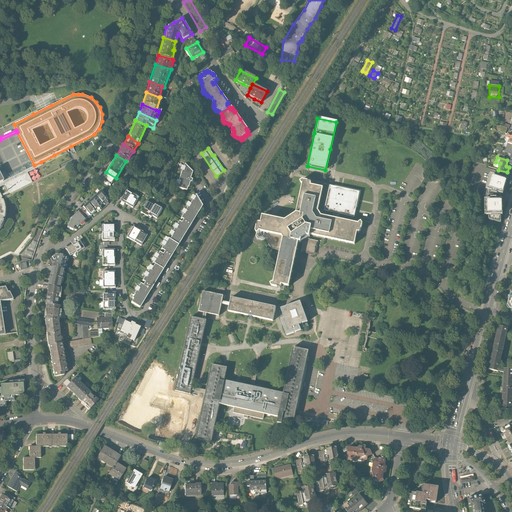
[(0,181),(0,192),(2,196),(8,193),(10,195),(33,183),(28,173),(43,166),(41,162),(34,165),(4,180),(0,181)]
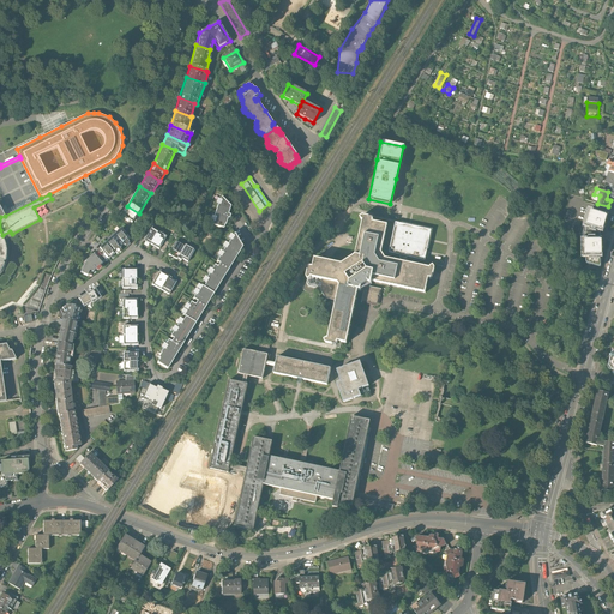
[(221,196),(211,224),(222,228),(226,217),(228,218),(229,216),(230,214),(228,212),(230,205),(221,196)]
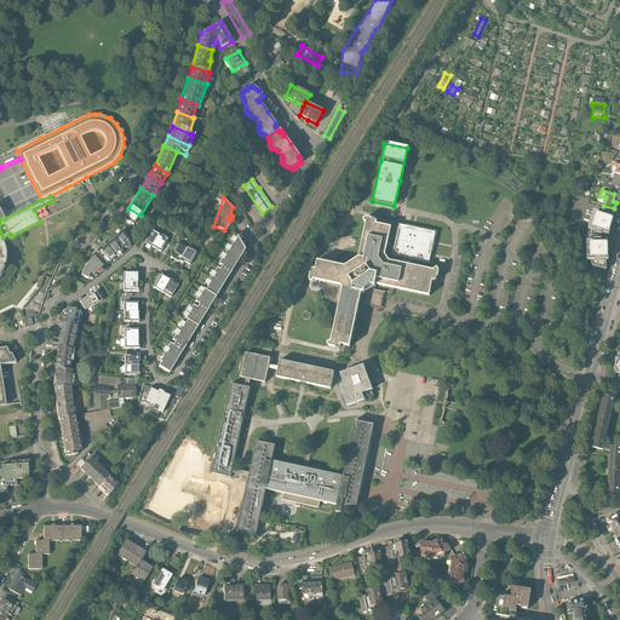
[(128,208),(121,219),(133,227),(141,216),(128,208)]
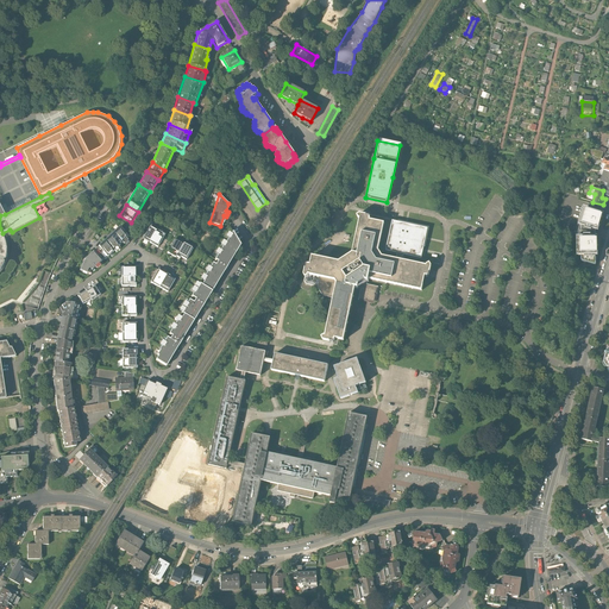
[(603,213),(582,207),(578,219),(577,225),(576,228),(576,230),(576,238),(577,257),(581,257),(582,261),(596,265),(596,256),(597,256),(597,237),(595,237),(595,233),(596,231),(598,231),(603,213)]
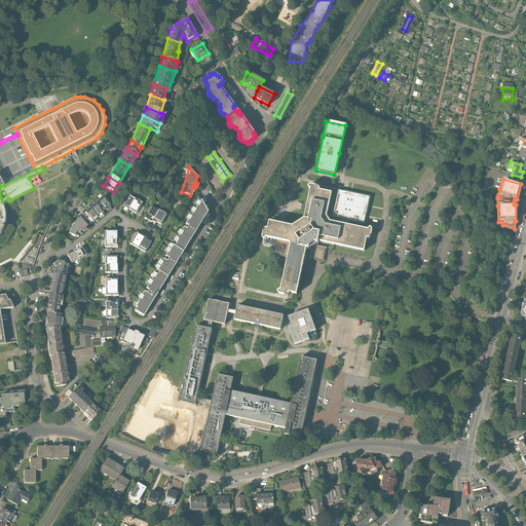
[(285,224),(269,221),(267,228),(263,227),(261,236),(263,239),(267,236),(276,238),(275,242),(274,247),(274,248),(273,249),(277,256),(287,257),(279,289),(277,291),(278,294),(284,294),(283,297),(288,298),(291,298),(292,294),(296,294),(305,249),(310,250),(309,259),(315,260),(320,261),(324,262),(325,257),(325,255),(327,248),(316,246),(317,240),(364,250),(365,243),(366,237),(370,238),(370,235),(372,229),(370,226),(368,227),(368,229),(345,224),(342,224),(329,221),(326,215),(331,192),(318,189),(318,186),(317,185),(311,184),(309,184),(307,185),(309,188),(303,218),(291,225),(285,224)]
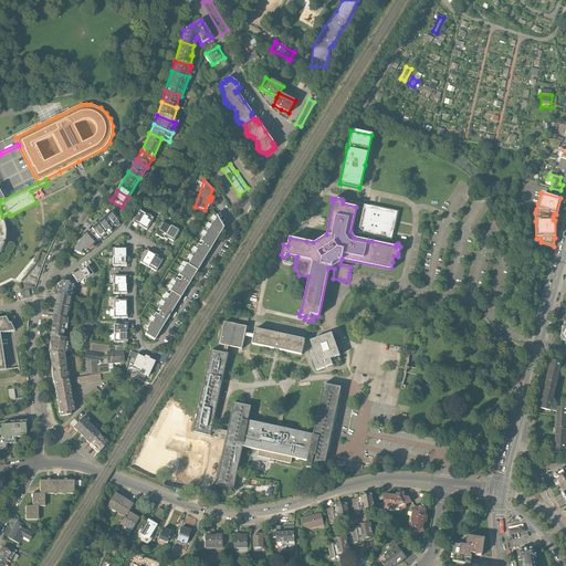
[(398,212),(365,206),(358,233),(369,236),(368,241),(371,241),(373,239),(375,240),(376,238),(392,241),(398,212)]
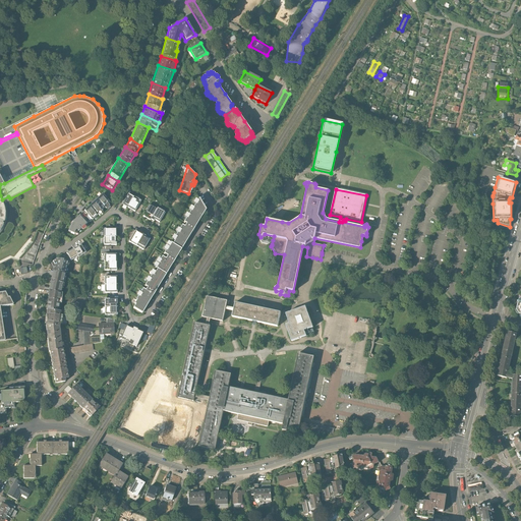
[(134,198),(127,194),(121,207),(128,210),(134,198)]
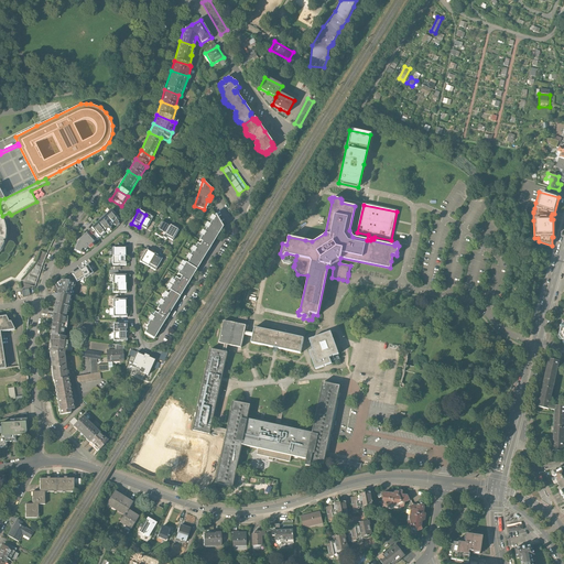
[(95,234),(88,240),(93,245),(117,221),(109,213),(91,229),(95,234)]
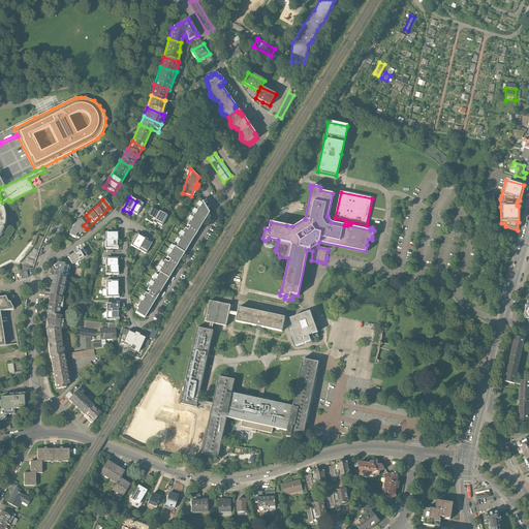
[(175,247),(184,252),(196,231),(208,213),(200,200),(186,224),(188,226),(186,229),(183,228),(177,239),(179,240),(175,247)]
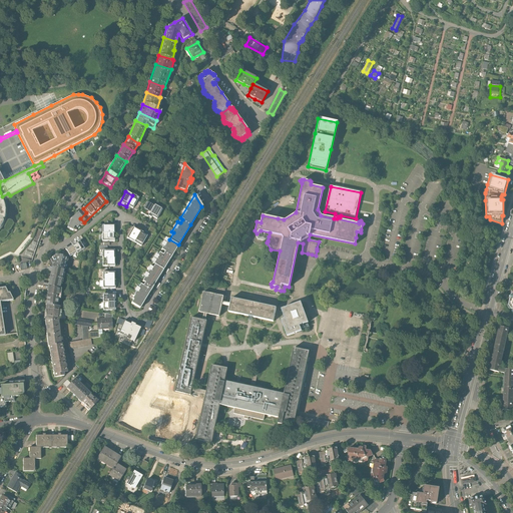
[(139,199),(132,195),(126,206),(132,210),(139,199)]
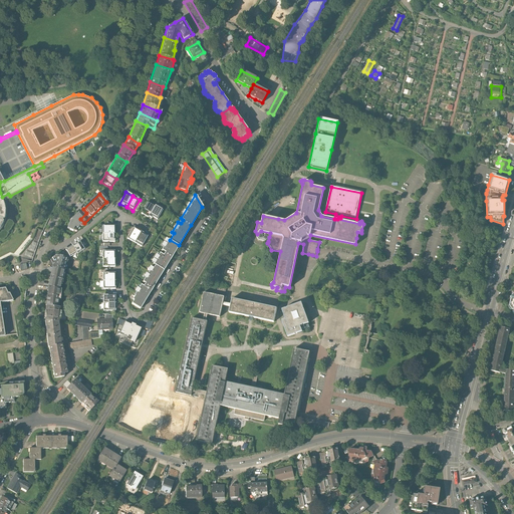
[(154,208),(147,204),(142,214),(150,218),(154,208)]
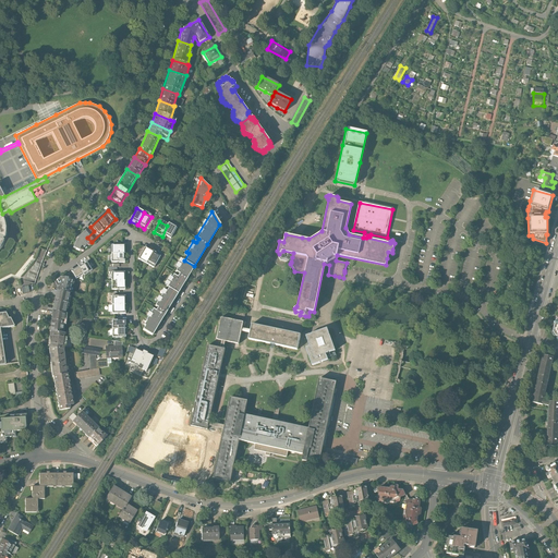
[(176,230),(167,226),(162,237),(170,240),(176,230)]
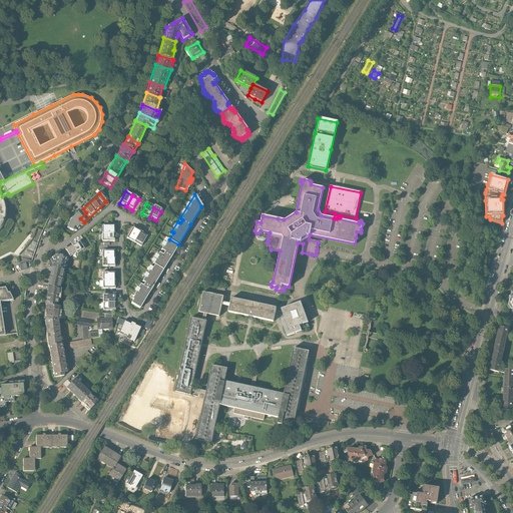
[(84,222),(80,218),(76,214),(69,220),(65,230),(72,233),(84,222)]
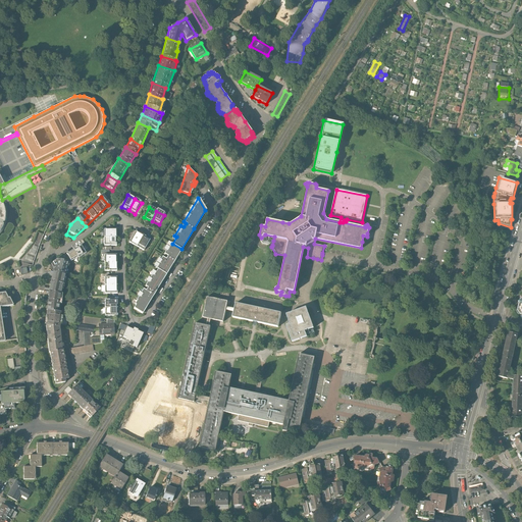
[(104,228),(104,237),(117,237),(116,228),(104,228)]
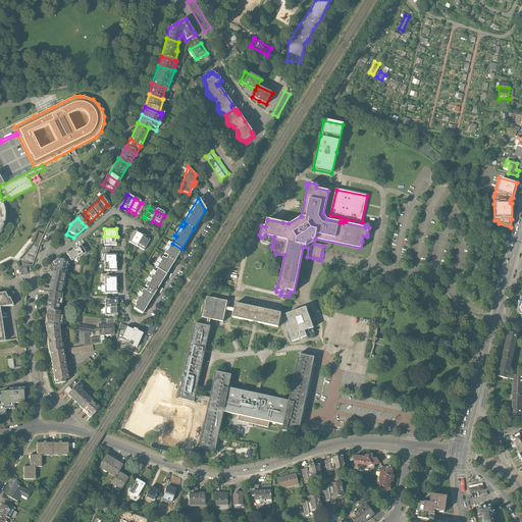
[(156,239),(159,233),(153,230),(150,236),(156,239)]
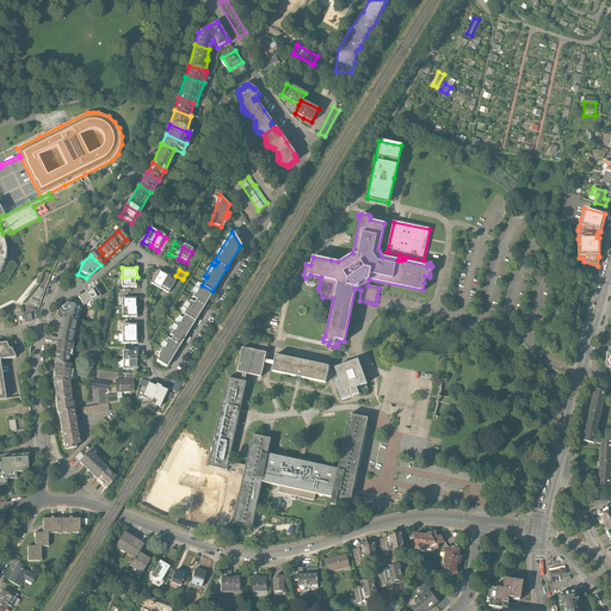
[(150,287),(159,291),(167,277),(159,272),(150,287)]
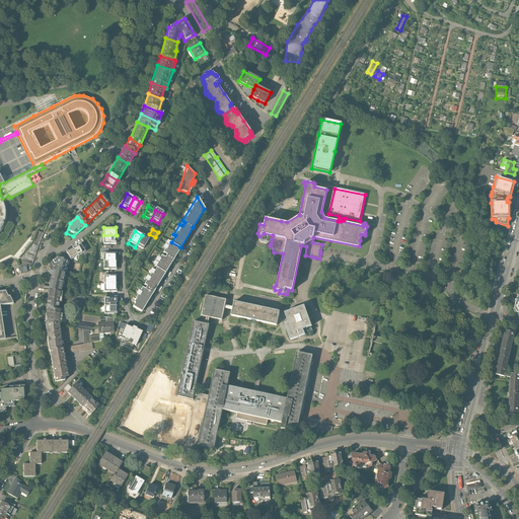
[(103,235),(103,244),(117,243),(117,235),(103,235)]
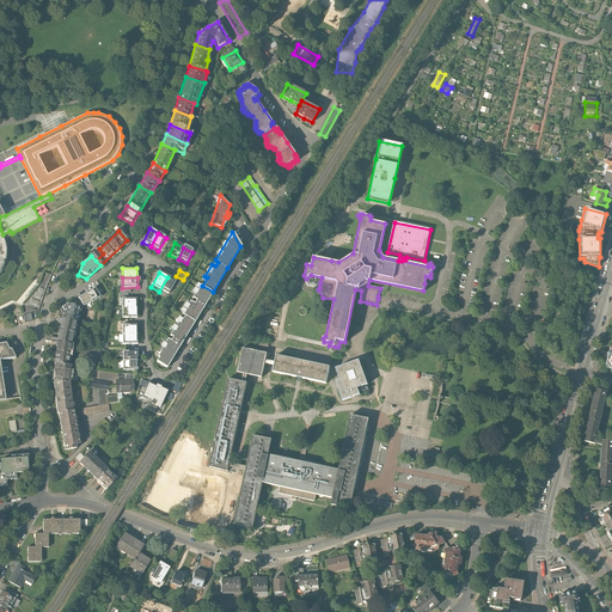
[(159,292),(169,297),(176,282),(167,277),(159,292)]
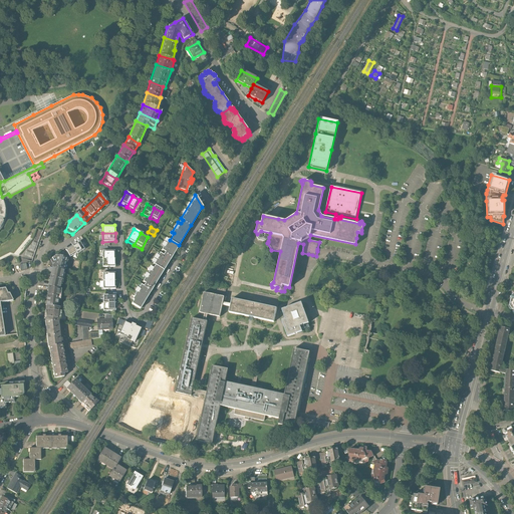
[(179,245),(170,240),(168,239),(161,249),(164,252),(162,255),(159,253),(152,263),(154,265),(163,270),(172,256),(179,245)]
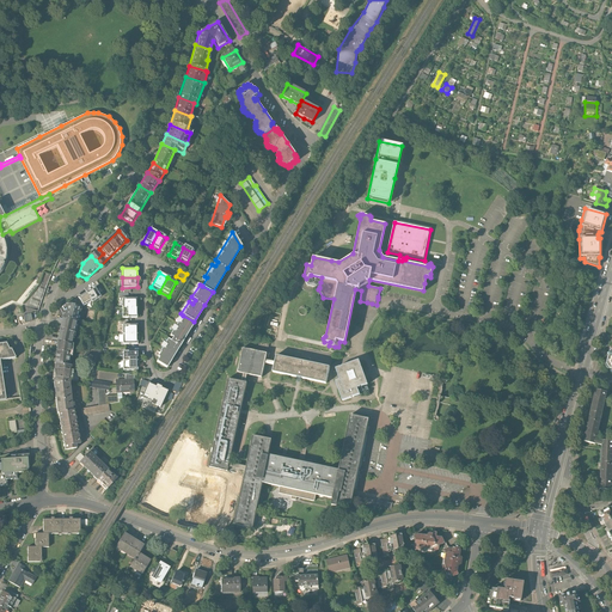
[(92,301),(101,297),(99,294),(102,293),(99,288),(97,291),(95,287),(86,292),(92,301)]
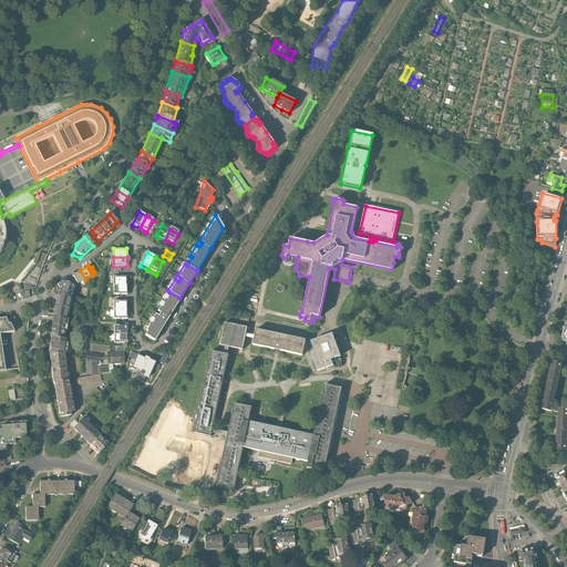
[(78,285),(85,279),(80,270),(71,276),(78,285)]
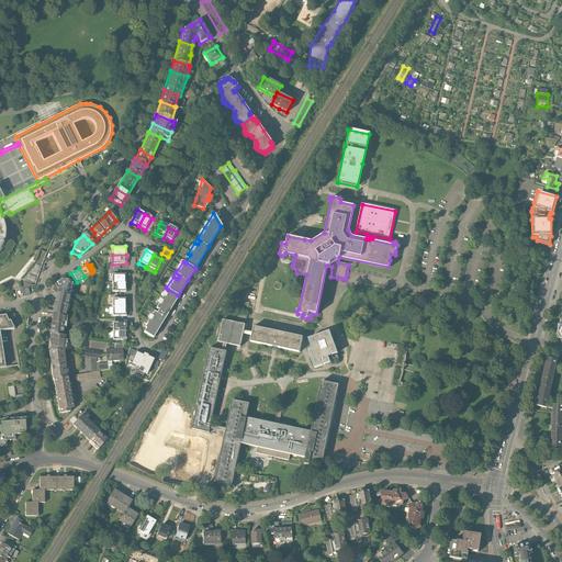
[(126,282),(126,274),(117,274),(112,274),(113,283),(126,282)]
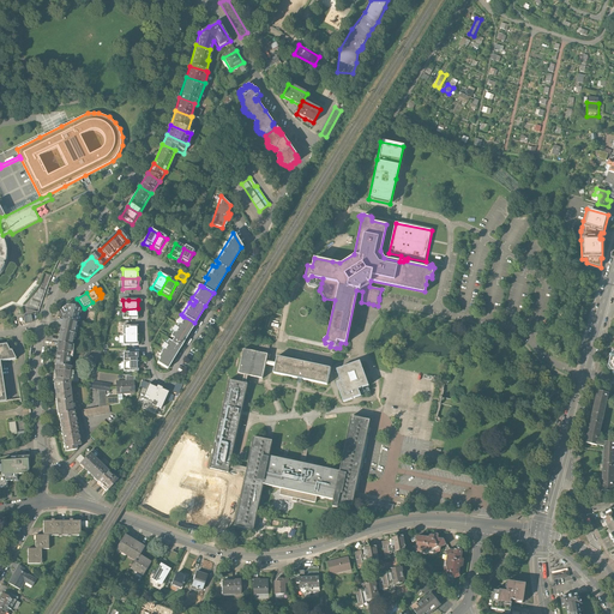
[(66,304),(62,320),(79,323),(83,307),(66,304)]
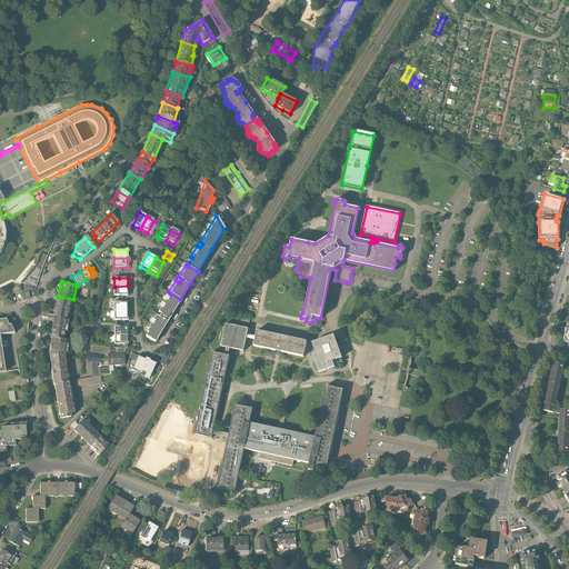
[(129,295),(128,286),(115,287),(115,295),(129,295)]
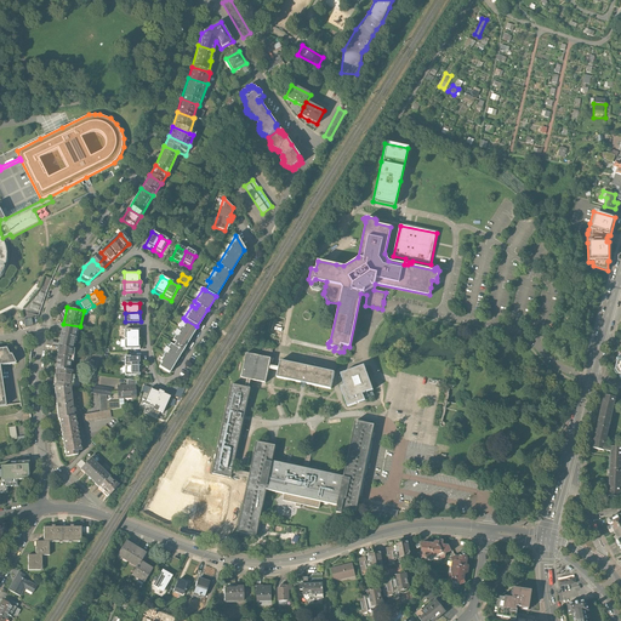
[(183,348),(197,326),(186,320),(183,324),(182,323),(171,340),(175,342),(172,346),(169,343),(158,362),(160,363),(158,366),(169,372),(183,348)]
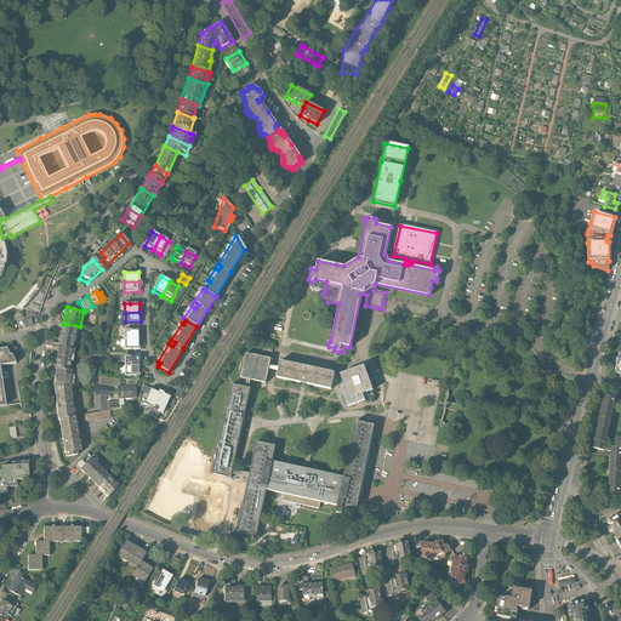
[(61,336),(58,349),(77,351),(80,326),(63,324),(61,336)]
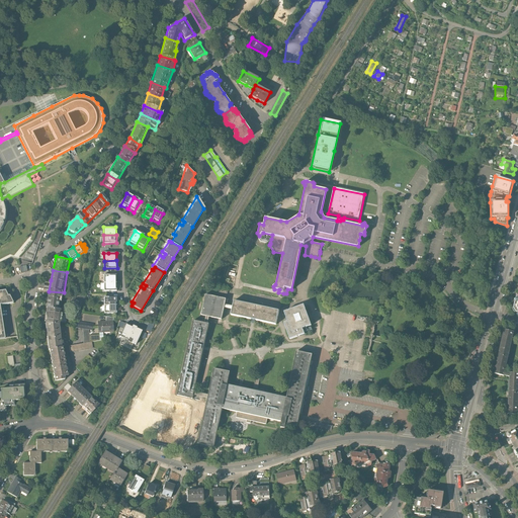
[(104,275),(104,283),(116,283),(116,275),(104,275)]
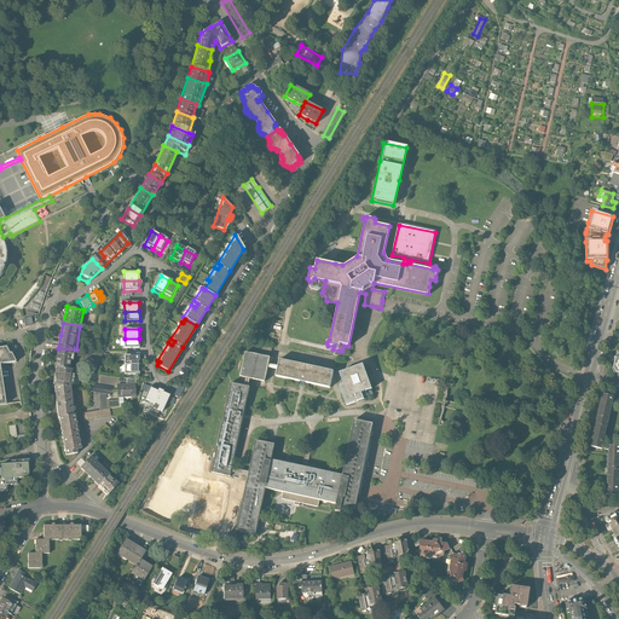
[(125,339),(125,348),(139,348),(139,339),(125,339)]
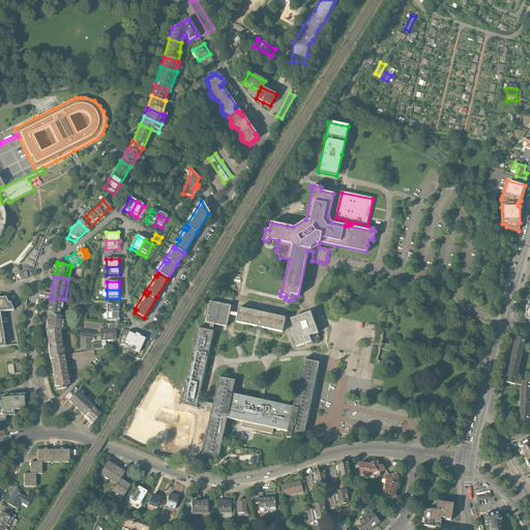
[(0,347),(5,346),(0,313),(15,311),(10,302),(8,302),(5,297),(0,297),(0,347)]
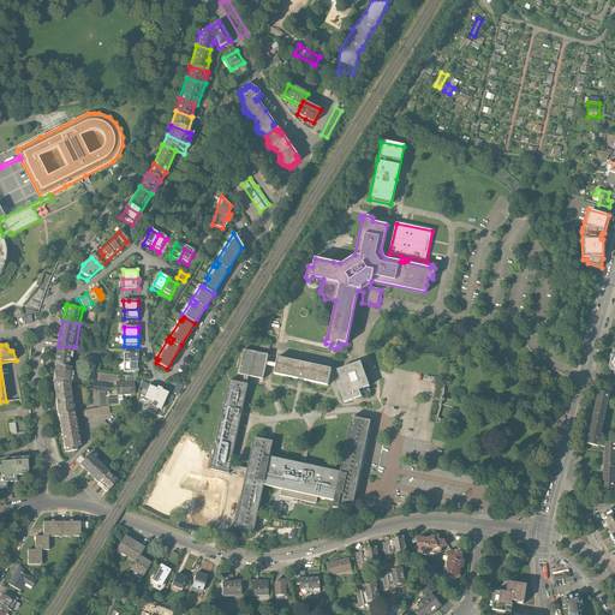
[(57,356),(55,368),(72,370),(76,347),(58,346),(57,356)]
